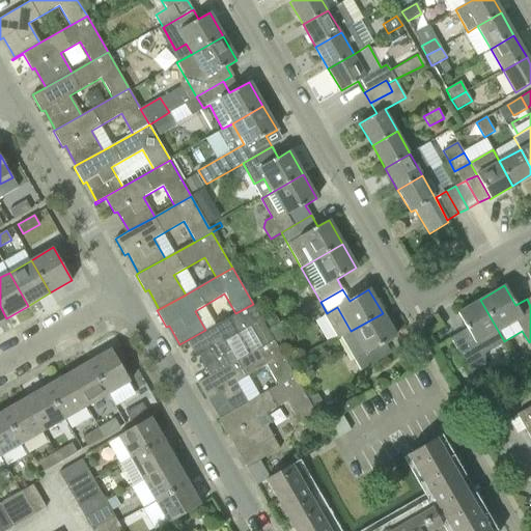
[(466,328),(450,336),(473,375),(484,369),(484,353),(504,341),(480,300),(456,313),(466,328)]
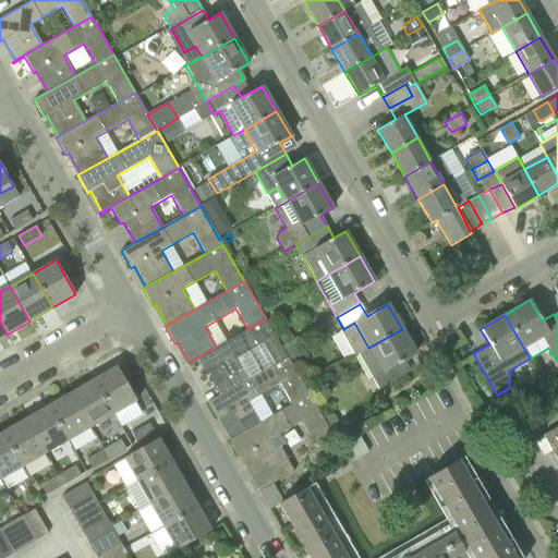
[(222,393),(250,378),(238,358),(258,347),(270,366),(287,356),(266,319),(247,329),(228,341),(216,347),(189,362),(186,364),(187,365),(198,359),(207,375),(210,373),(222,393)]
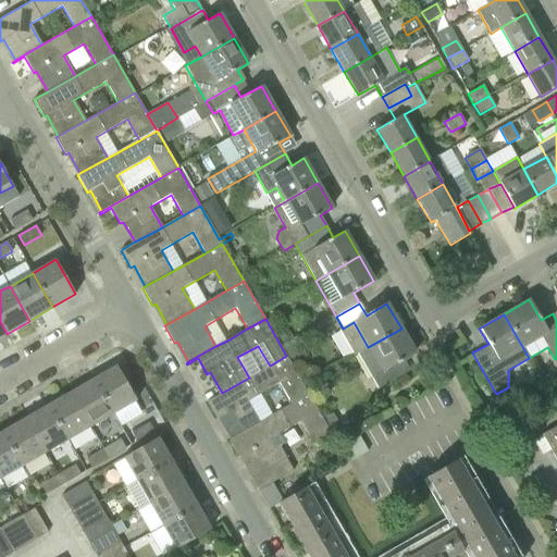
[(358,353),(379,388),(410,371),(404,360),(416,353),(401,329),(368,347),(358,353)]
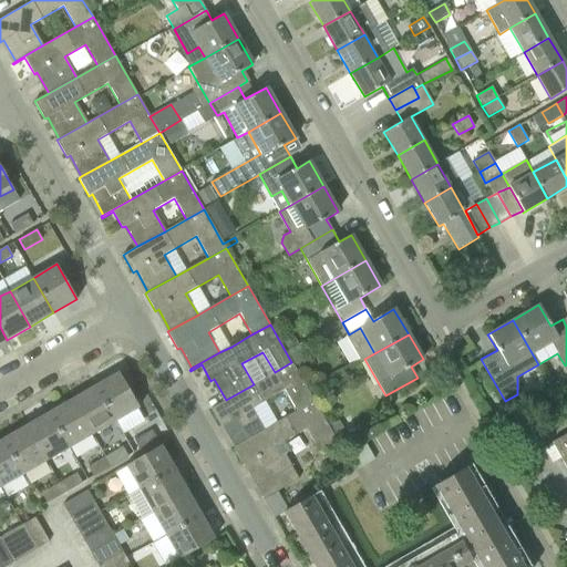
[(236,445),(264,430),(251,409),(284,390),(297,411),(313,401),(291,362),(275,372),(254,384),(226,400),(212,409),(222,426),(225,424),(236,445)]
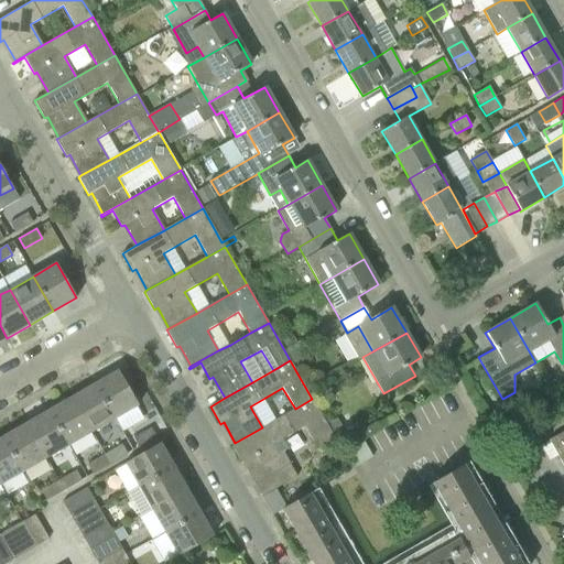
[(115,419),(138,405),(118,370),(95,383),(115,419)]
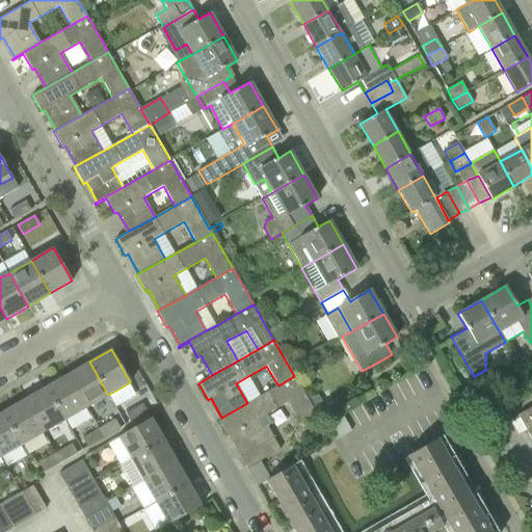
[(87,407),(108,395),(89,362),(68,374),(87,407)]
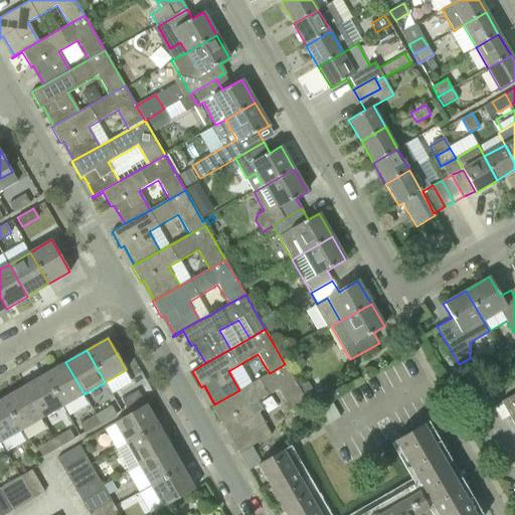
[(63,406),(84,394),(65,362),(44,374),(63,406)]
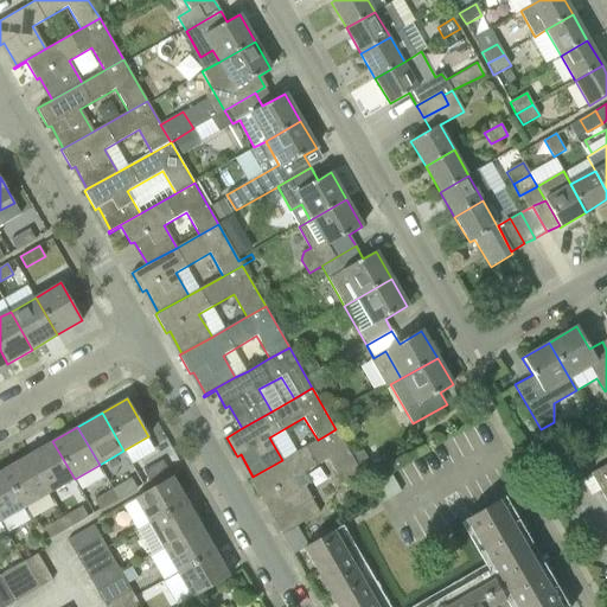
[(294,554),(304,549),(302,548),(308,545),(298,525),(319,512),(305,486),(299,489),(293,479),(328,459),(342,483),(360,471),(336,429),(318,440),(282,460),(253,477),(250,478),(261,497),(263,496),(276,517),(274,519),(294,554)]
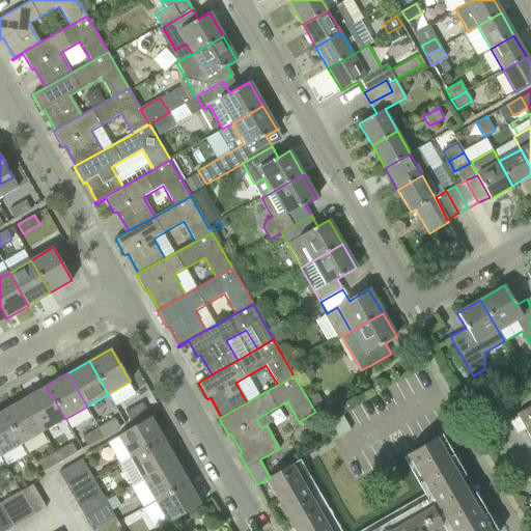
[(44,431),(65,419),(46,386),(24,398),(44,431)]
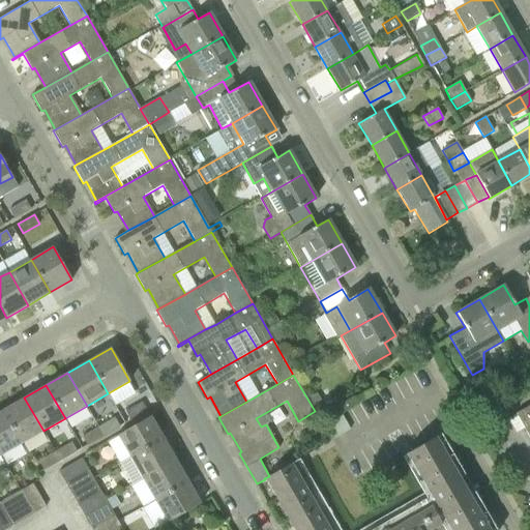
[(316,409),(323,404),(317,393),(310,398),(316,409)]
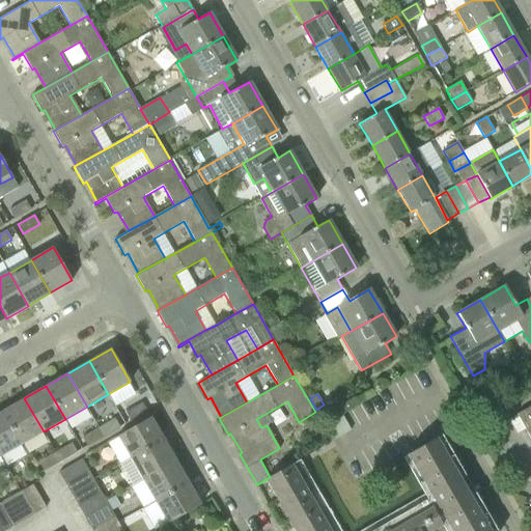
[(22,444),(44,431),(24,398),(2,411),(22,444)]
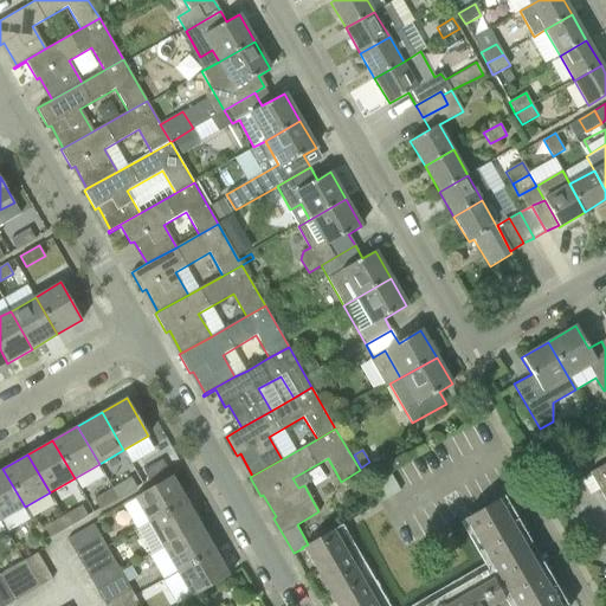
[(143,470),(149,481),(168,470),(162,459),(143,470)]
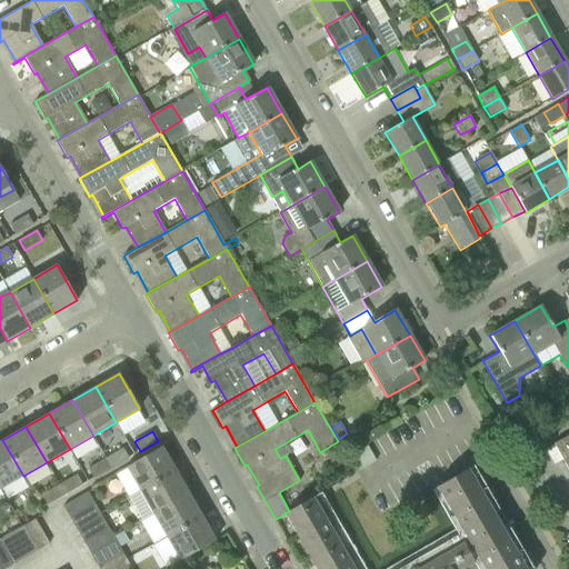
[(568,436),(552,446),(568,472),(568,436)]
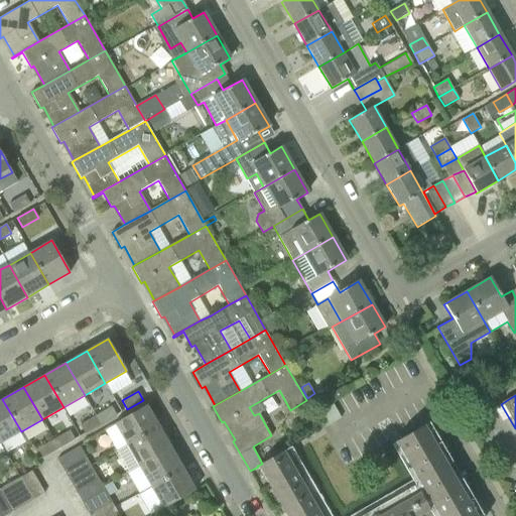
[(1,442),(21,431),(2,399),(0,400),(0,443),(4,452),(6,450),(1,442)]
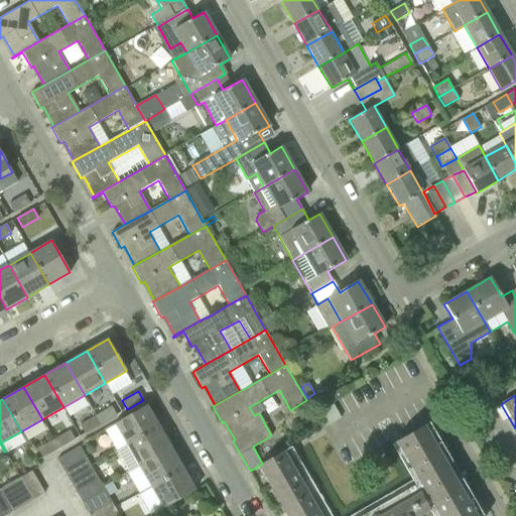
[(126,444),(158,426),(146,405),(114,423),(126,444)]
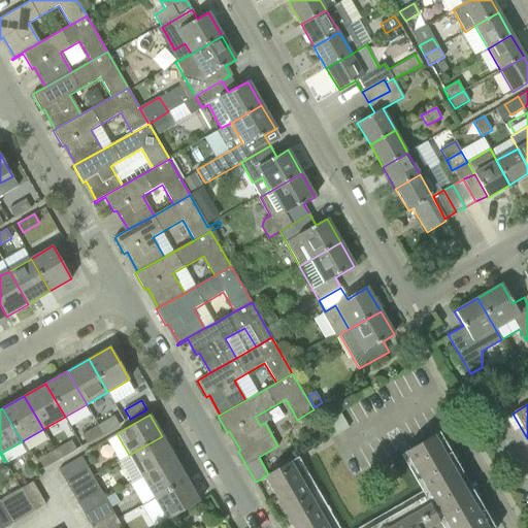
[(104,434),(120,425),(113,416),(99,425),(104,434)]
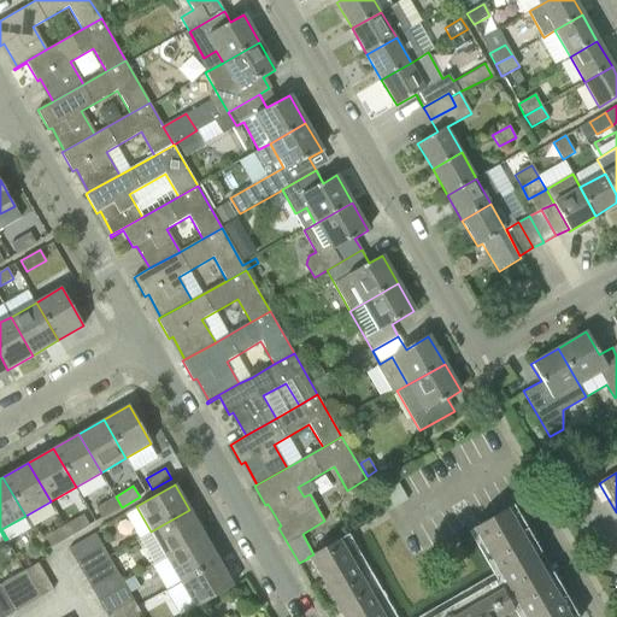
[(101,519),(122,507),(116,497),(95,507),(101,519)]
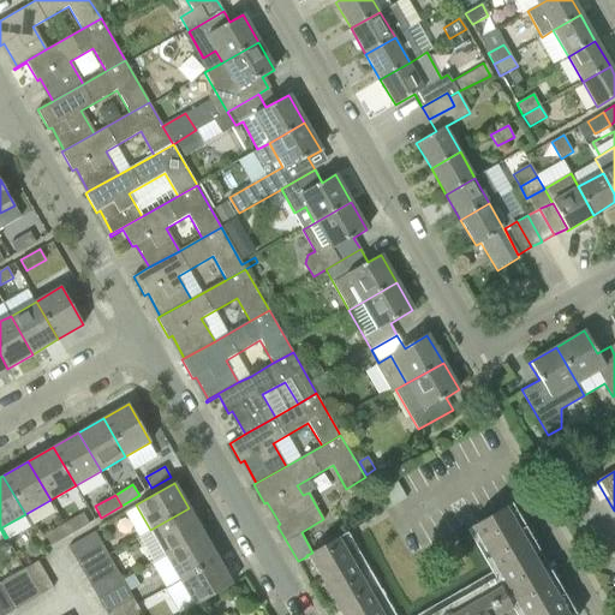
[(520,614),(523,614),(521,614),(574,614),(563,595),(550,572),(537,549),(524,526),(511,503),(471,526),(484,549),(497,572),(499,574),(494,578),(472,591),(448,604),(429,614),(393,614),(386,602),(372,579),(359,556),(346,533),(312,553),(306,555),(308,556),(320,579),(333,602),(341,614),(520,614)]
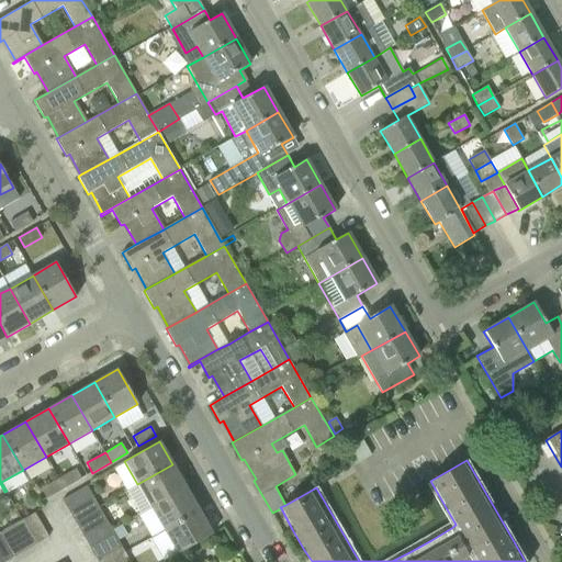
[(150,508),(186,487),(172,464),(137,484),(150,508)]
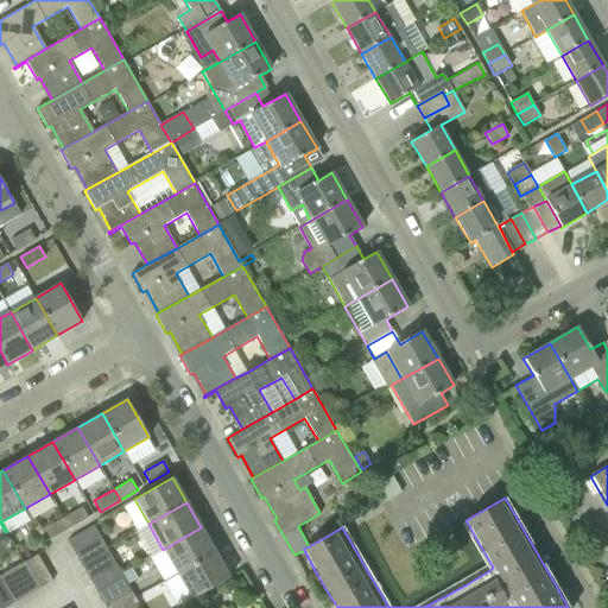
[(70,529),(88,518),(82,507),(64,518),(70,529)]
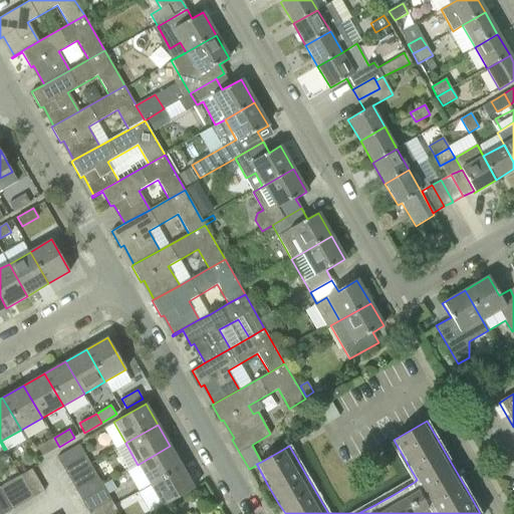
[(37,447),(42,456),(59,447),(54,438),(37,447)]
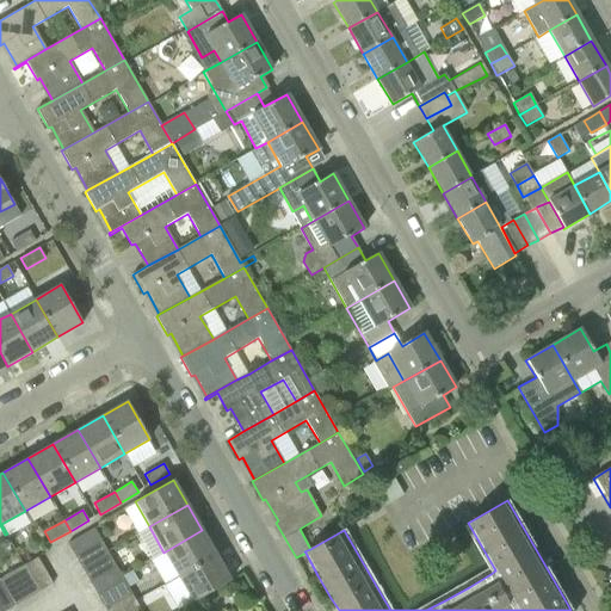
[(68,543),(75,556),(102,542),(94,529),(68,543)]
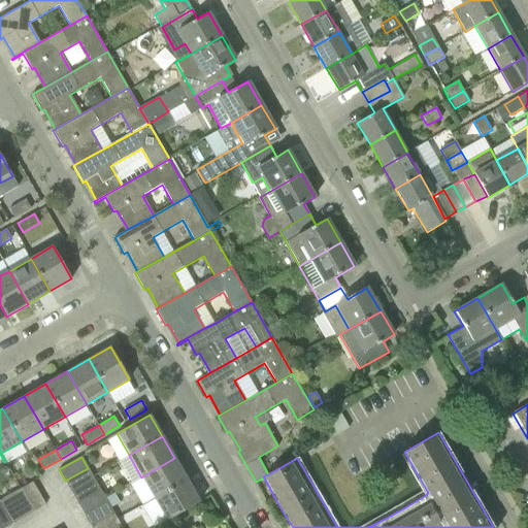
[(155,499),(188,480),(174,458),(141,477),(155,499)]
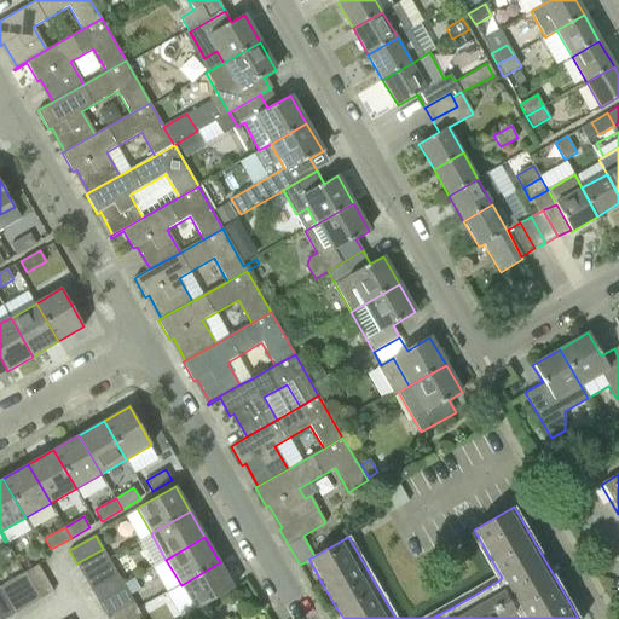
[(76,563),(85,577),(110,562),(103,549),(76,563)]
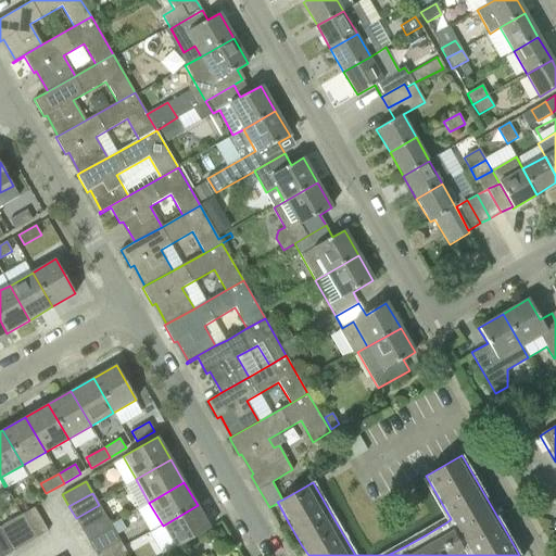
[(76,518),(83,530),(106,517),(99,505),(76,518)]
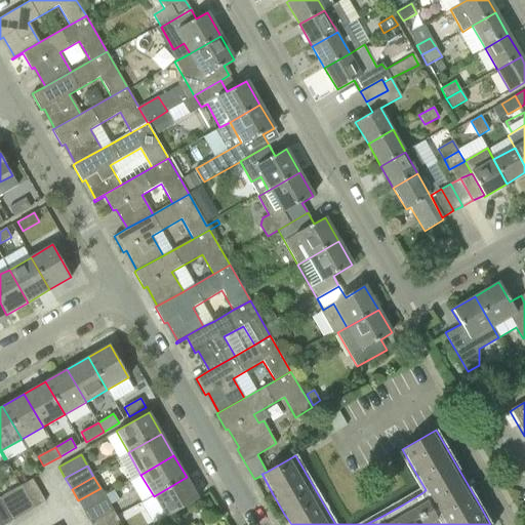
[(166,518),(199,499),(187,477),(154,496),(166,518)]
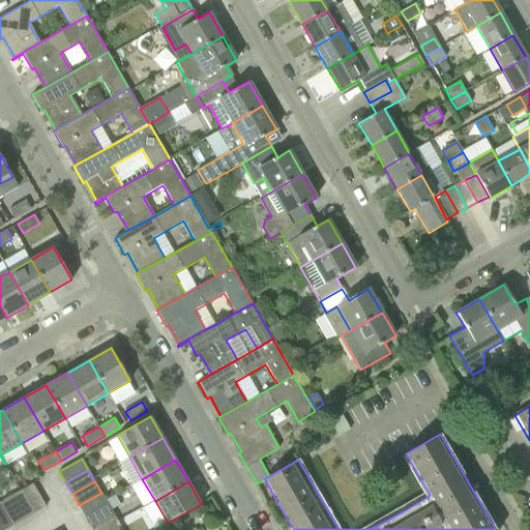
[(35,512),(46,506),(33,483),(22,490),(35,512)]
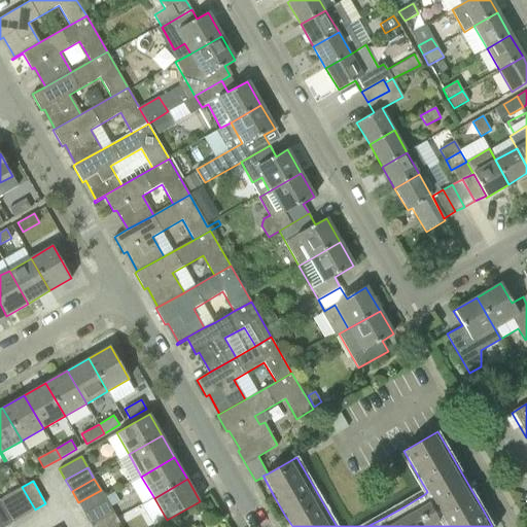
[(24,517),(35,510),(22,487),(11,493),(24,517)]
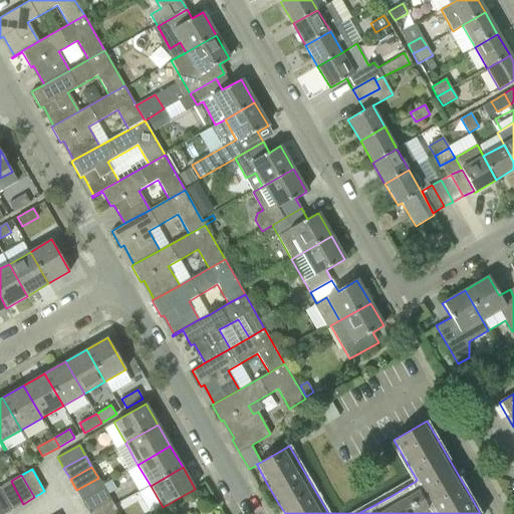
[(76,490),(82,501),(104,488),(98,478),(76,490)]
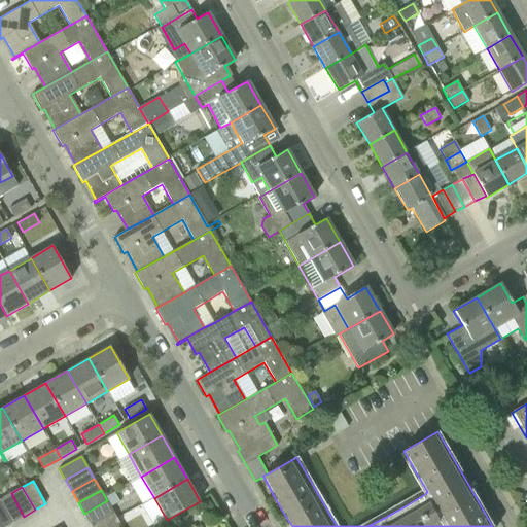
[(13,522),(24,517),(11,493),(0,499),(13,522)]
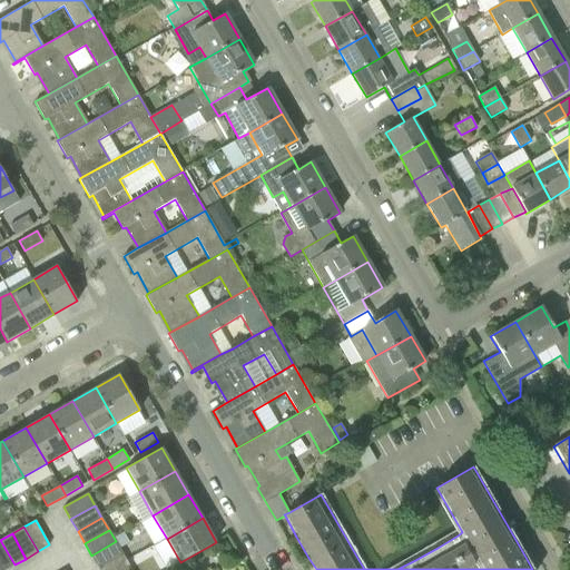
[(0,568),(0,569),(5,569),(15,564),(0,540),(0,568)]
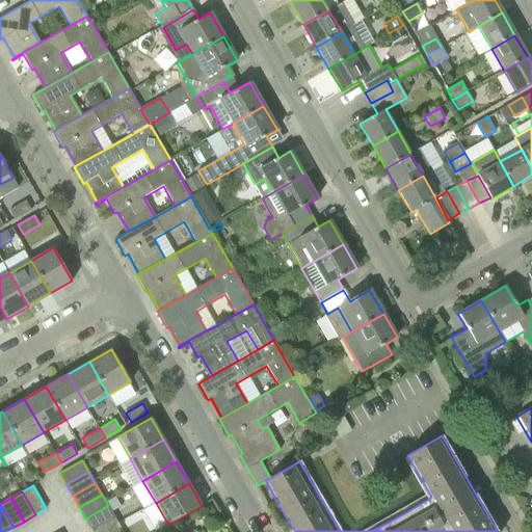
[(91,529),(114,516),(108,505),(85,519),(91,529)]
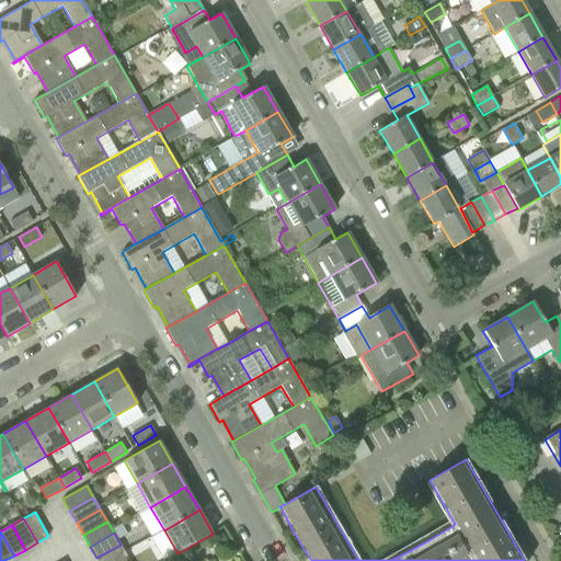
[(96,558),(98,560),(119,560),(127,557),(121,545),(96,558)]
